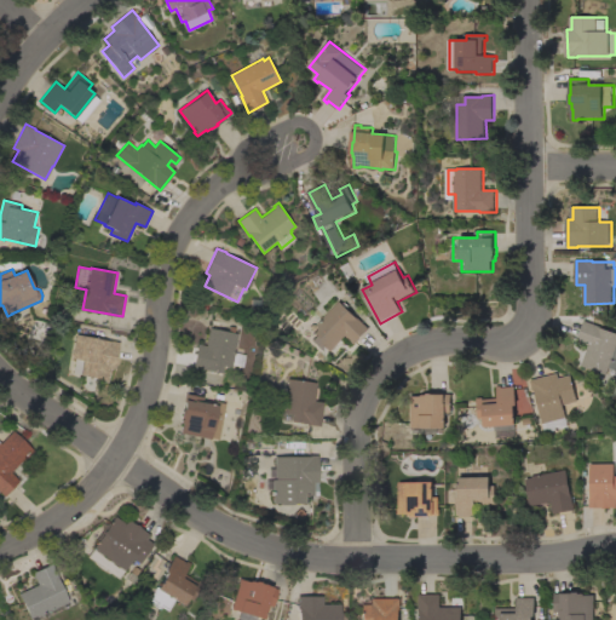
[(341,302),(358,317),(360,317),(372,329),(356,344),(347,336),(337,348),(340,351),(337,355),(314,333),(318,328),(317,326),(341,302)]
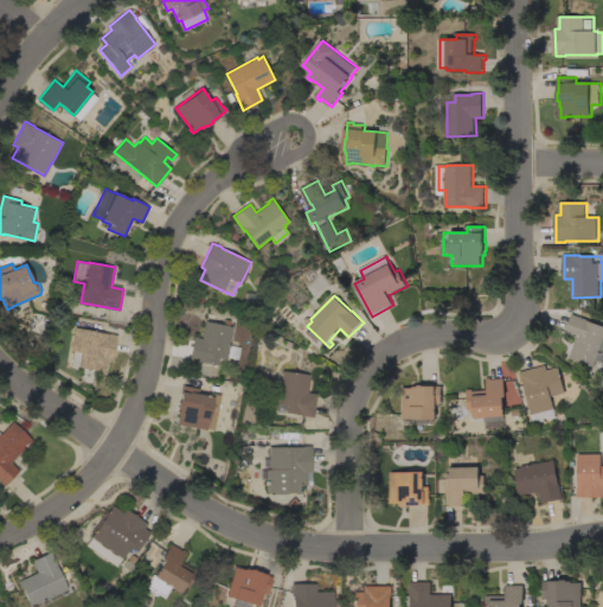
[(602,362),(598,360),(596,368),(571,358),(578,338),(566,334),(573,314),(590,320),(590,321),(602,325),(602,362)]
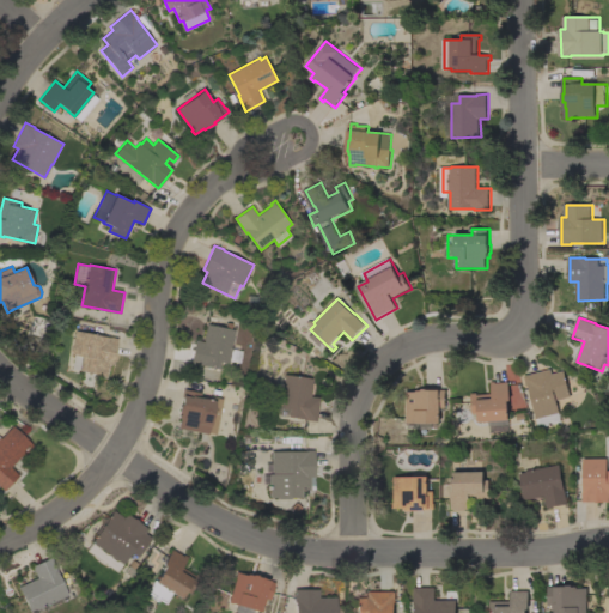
[(242,350),(239,362),(231,359),(230,363),(221,360),(220,368),(205,365),(192,363),(196,339),(205,341),(208,323),(237,329),(233,347),(242,350)]
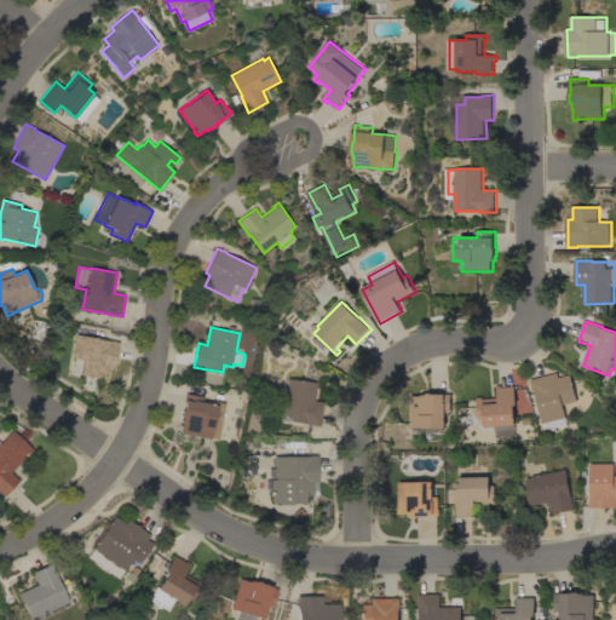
[(78,334),(110,340),(111,339),(121,342),(115,368),(111,368),(109,380),(82,374),(74,372),(76,359),(73,357),(78,334)]
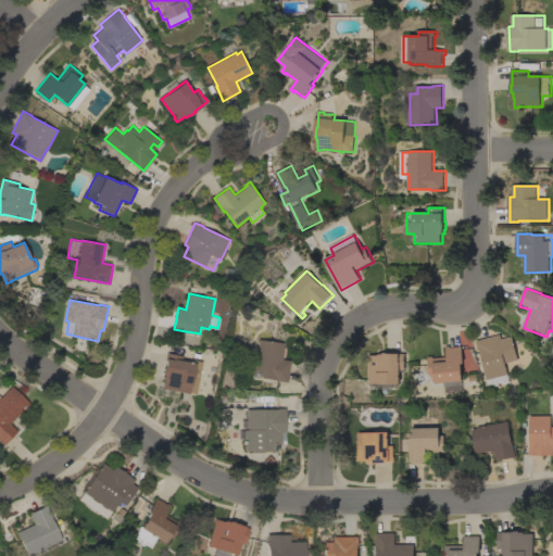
[(511,382),(490,388),(488,380),(489,380),(481,350),(480,350),(478,341),(502,335),(503,339),(514,337),(520,361),(507,364),(510,374),(508,375),(511,382)]
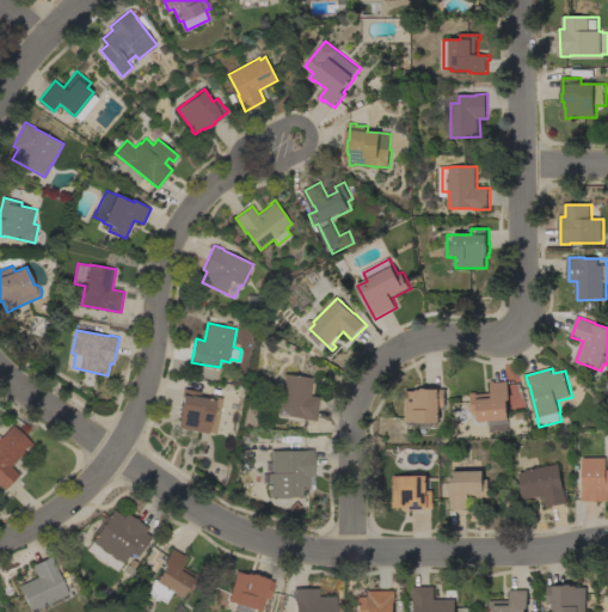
[(276,414),(277,407),(281,407),(286,373),(313,377),(313,381),(313,383),(312,395),(320,396),(317,420),(288,416),(276,414)]
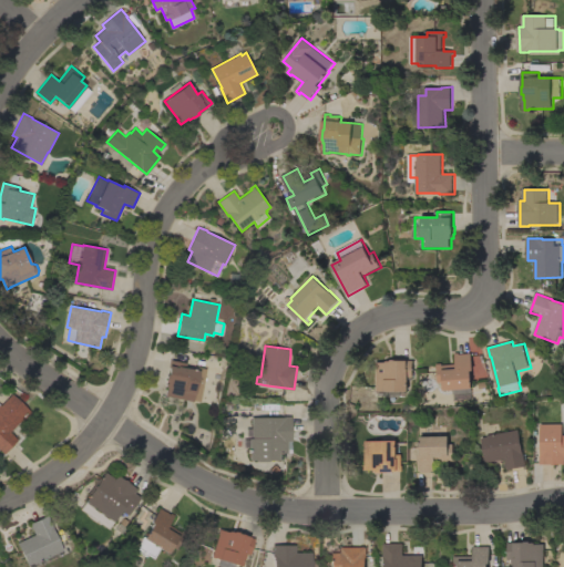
[(473,399),(454,401),(453,390),(444,391),(444,383),(440,383),(438,364),(443,363),(443,366),(458,364),(457,353),(461,352),(461,354),(473,353),(474,370),(472,371),(473,389),(472,389),(473,399)]
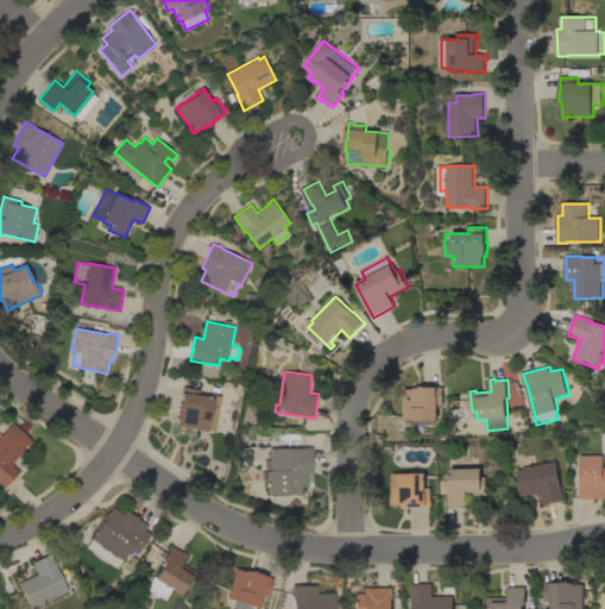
[(213,394),(221,395),(214,432),(183,426),(183,427),(178,426),(181,415),(178,415),(180,410),(177,409),(180,401),(181,401),(184,387),(201,390),(200,395),(212,397),(213,394)]
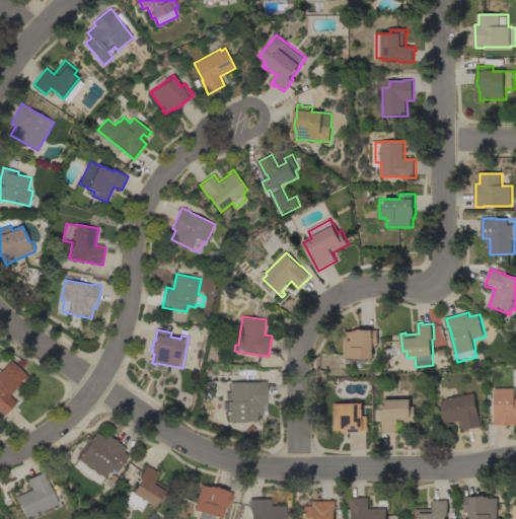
[(346,358),(346,337),(346,331),(354,331),(354,330),(359,330),(359,329),(365,329),(365,330),(379,330),(379,346),(375,346),(375,358),(346,358)]
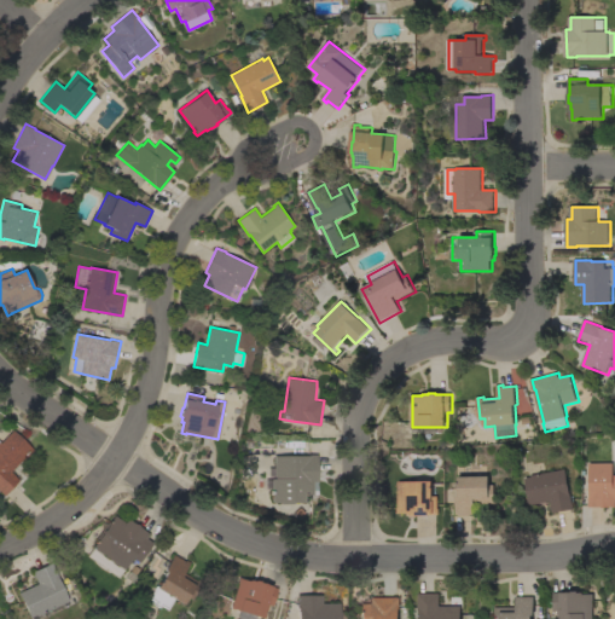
[(0,439),(3,441),(15,429),(34,447),(12,472),(21,479),(5,495),(0,490),(0,439)]
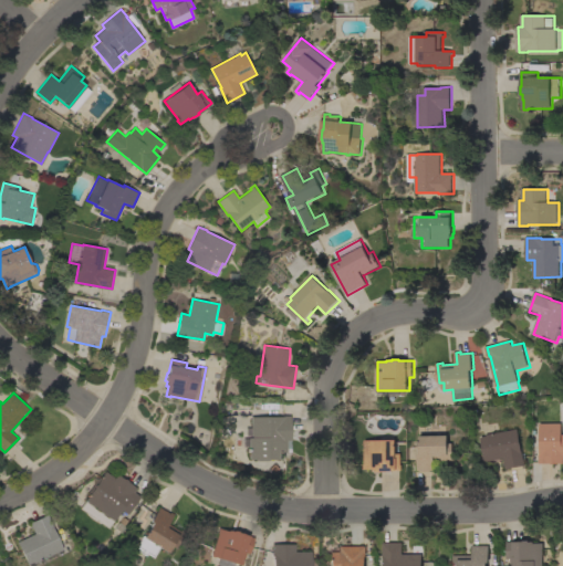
[(243,446),(243,438),(250,438),(250,437),(252,437),(252,436),(248,436),(248,428),(252,428),(251,416),(283,416),(283,415),(291,415),(292,440),(288,440),(288,452),(280,452),(280,459),(271,459),(269,460),(258,460),(257,459),(250,459),(250,446),(243,446)]
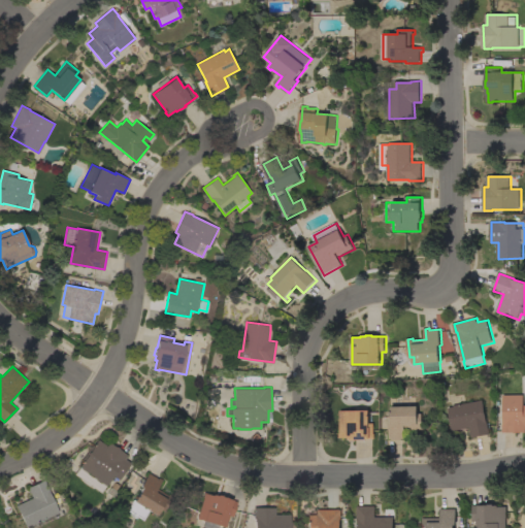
[(504,395),(524,395),(524,432),(504,432),(503,425),(504,425),(504,395)]
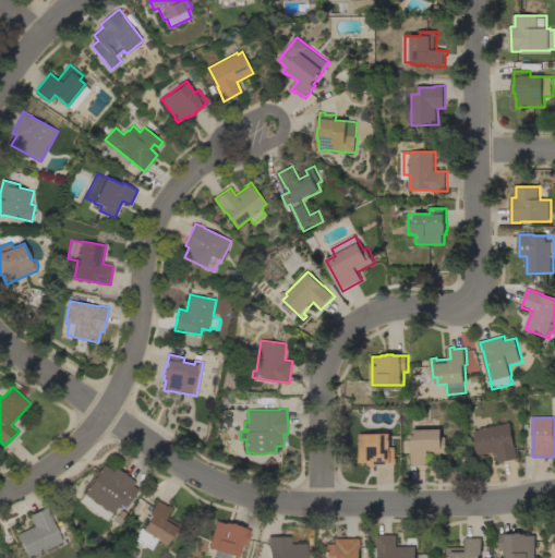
[(513,423),(516,445),(517,444),(519,459),(501,462),(498,452),(484,455),(485,457),(480,458),(475,432),(481,431),(481,428),(513,423)]
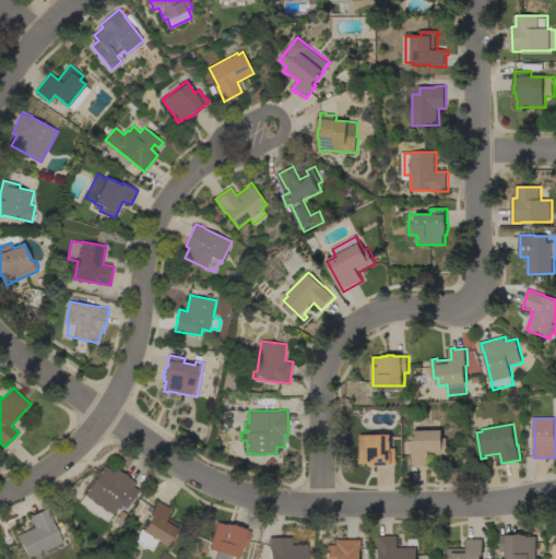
[(444,429),(444,438),(449,438),(449,455),(430,455),(430,465),(414,465),(413,449),(416,449),(415,430),(444,429)]
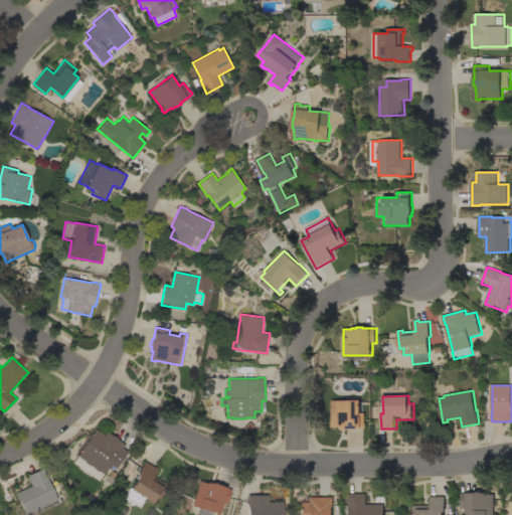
[(333,400),(361,400),(361,412),(366,412),(366,423),(367,423),(367,428),(354,428),(343,430),(343,428),(341,428),(341,427),(332,427),(332,422),(333,422),(333,400)]
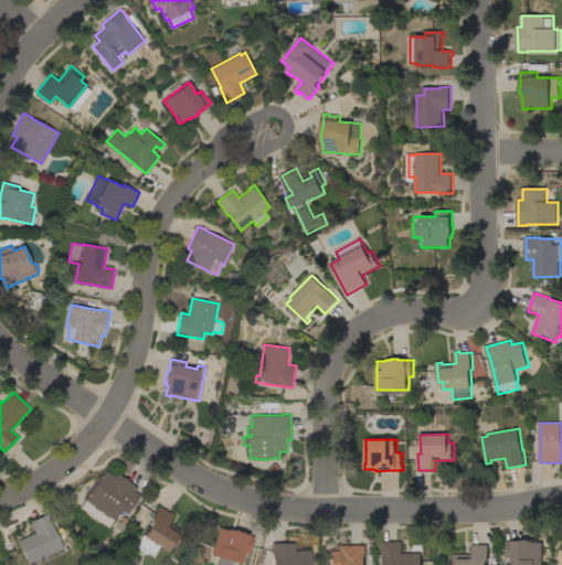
[(114,519),(108,526),(80,507),(106,469),(115,476),(117,472),(138,487),(135,491),(141,494),(128,513),(123,509),(115,520),(114,519)]
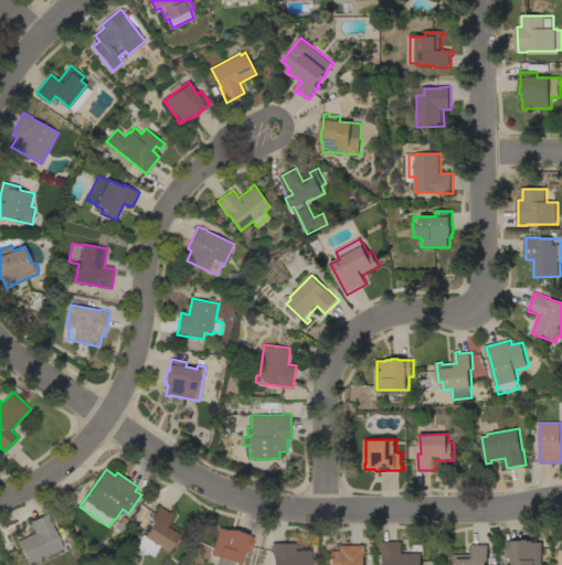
[(152,555),(146,551),(145,554),(141,552),(144,548),(137,545),(141,539),(139,537),(142,533),(145,534),(152,522),(150,521),(160,505),(170,512),(171,511),(175,513),(169,522),(186,532),(177,546),(172,544),(168,551),(159,545),(152,555)]
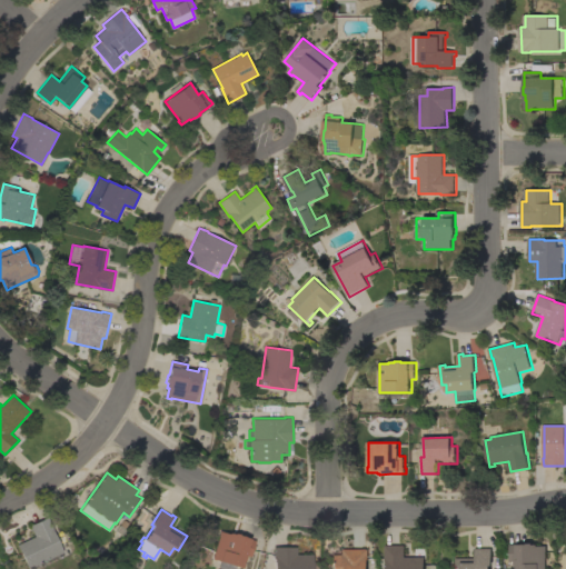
[(49,516),(56,531),(55,532),(65,551),(35,566),(35,563),(28,567),(18,545),(36,536),(31,525),(49,516)]
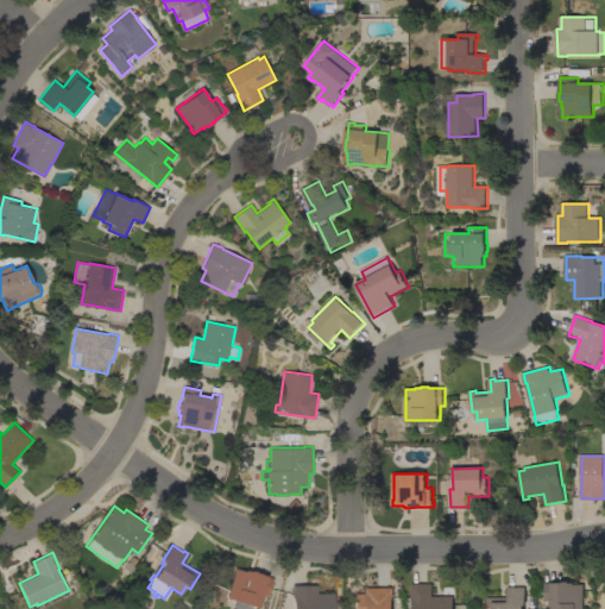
[(251,608),(239,608),(233,607),(235,600),(227,597),(235,573),(234,573),(235,567),(246,571),(246,570),(251,571),(251,570),(257,571),(256,572),(275,578),(269,596),(264,594),(259,608),(252,606),(251,608)]
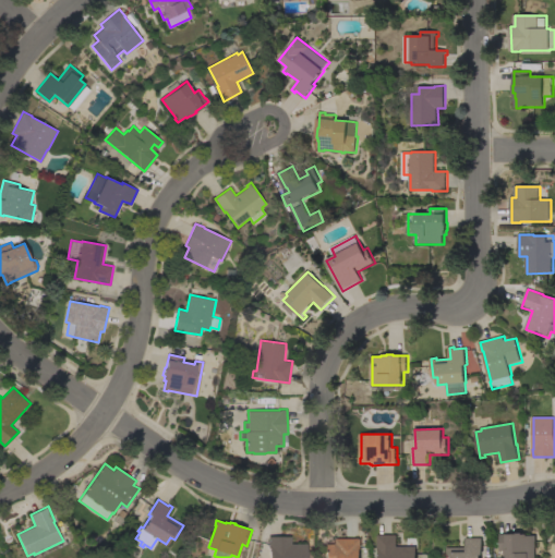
[(506,557),(506,552),(501,552),(501,534),(517,534),(517,533),(523,533),(523,534),(528,534),(528,535),(538,535),(538,541),(537,541),(537,557),(506,557)]
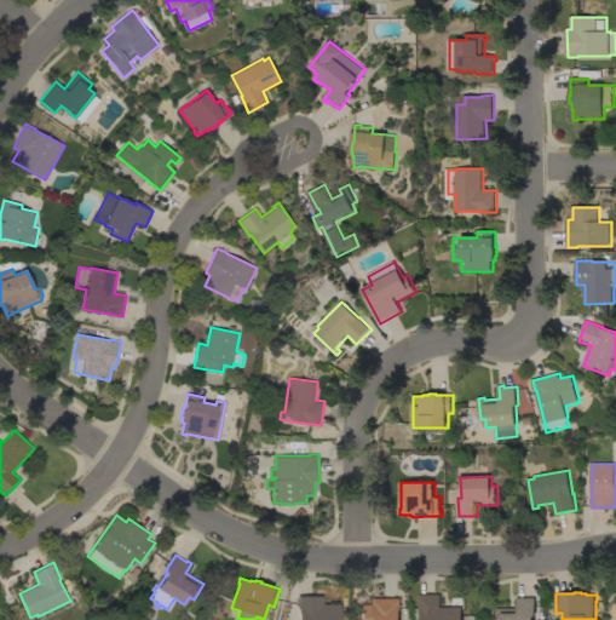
[(464,607),(464,619),(421,619),(421,609),(421,595),(442,595),(442,607),(464,607)]
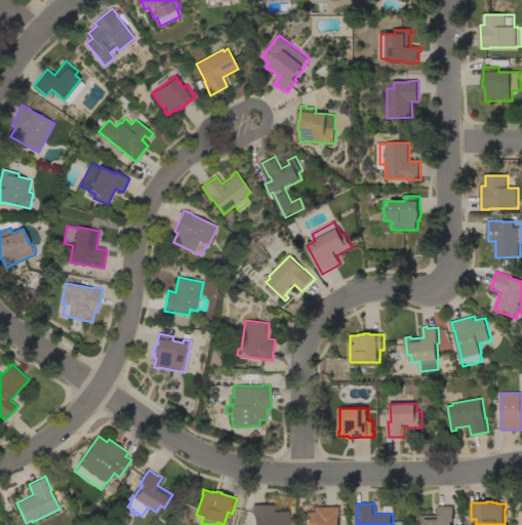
[(254,524),(254,514),(253,514),(253,505),(274,505),(274,511),(289,511),(289,524),(254,524)]
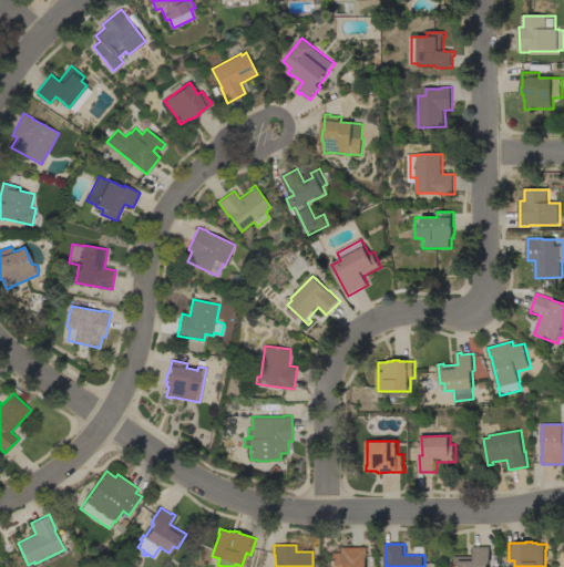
[(368,547),(368,558),(367,558),(367,566),(331,566),(331,552),(344,552),(344,547),(368,547)]
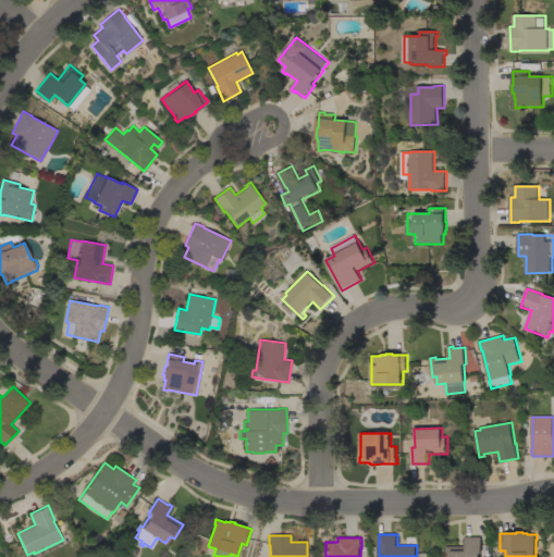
[(466,546),(466,537),(482,537),(482,554),(480,554),(480,556),(447,556),(447,546),(466,546)]
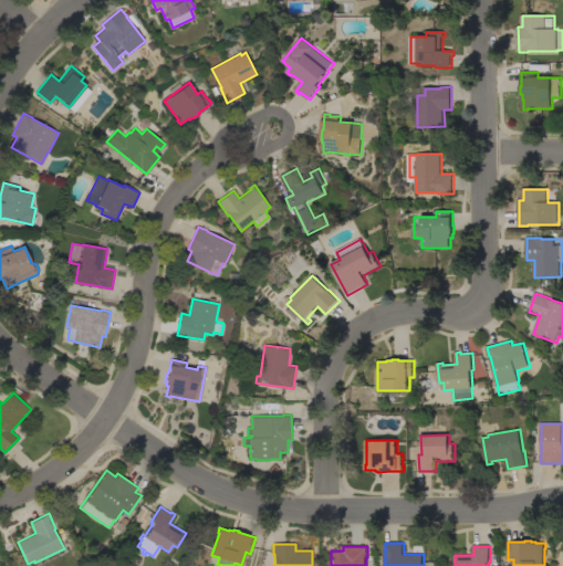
All buildings are outlined.
